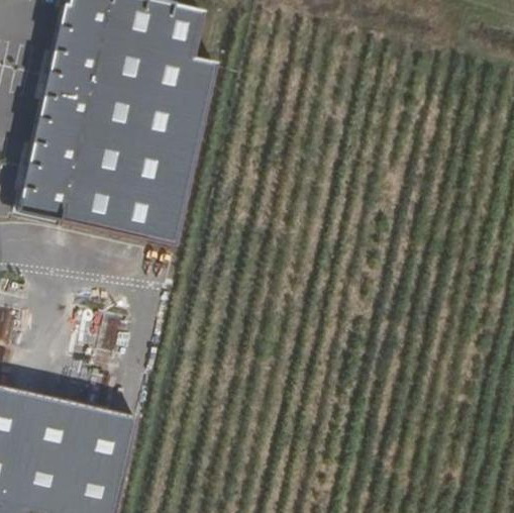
[(177,245),(216,61),(191,56),(202,9),(162,0),(65,0),(18,210),(177,245)]
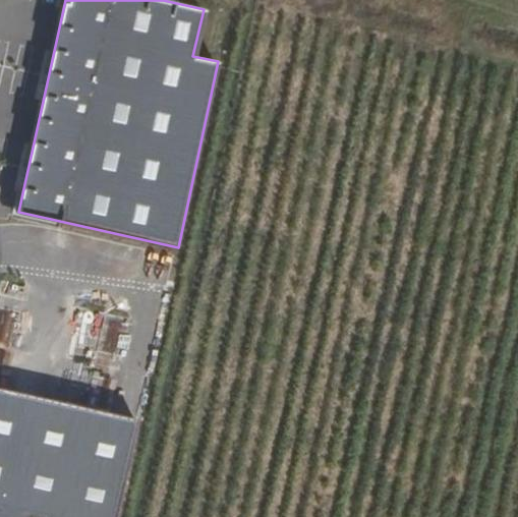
[(12,38),(0,36),(0,35),(0,60),(7,62),(12,38)]
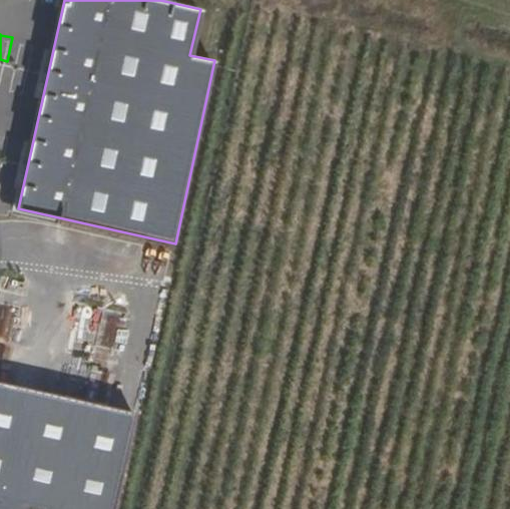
[(49,46),(36,43),(31,67),(43,69),(49,46)]
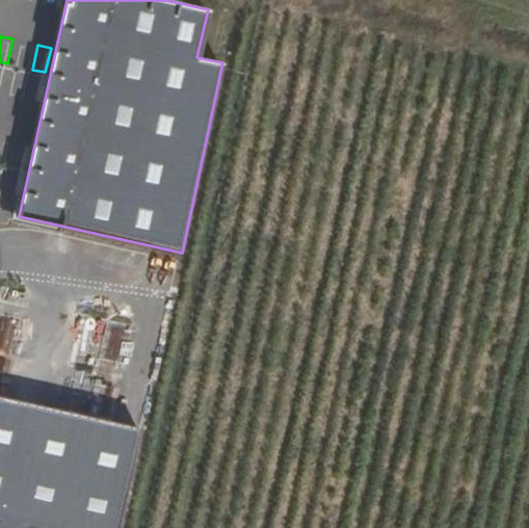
[(20,67),(7,63),(1,88),(15,91),(20,67)]
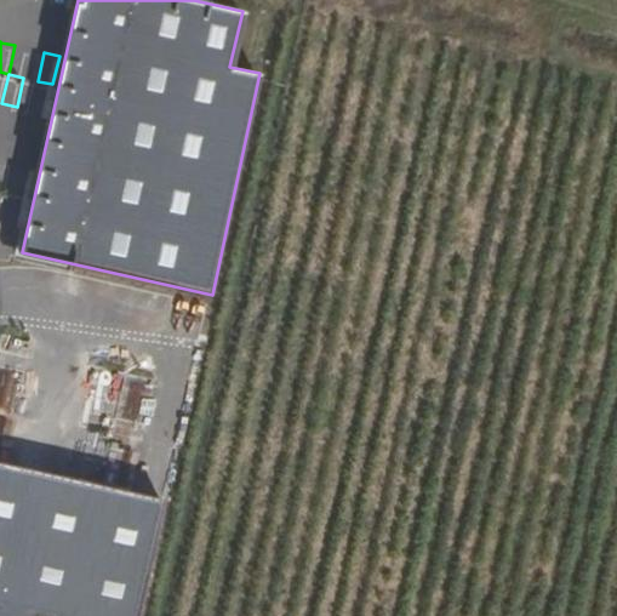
[(52,84),(38,81),(32,110),(46,113),(52,84)]
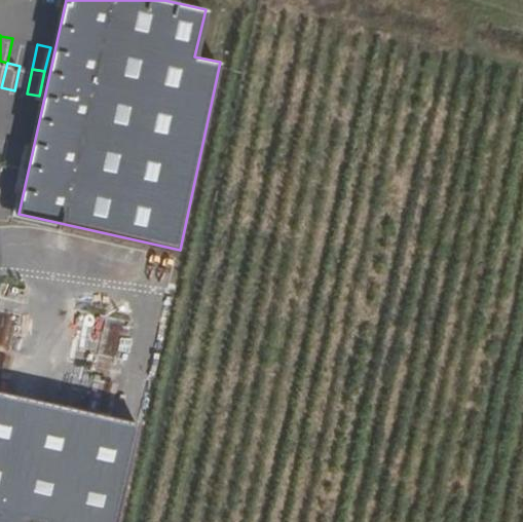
[(14,136),(8,161),(21,164),(28,139),(14,136)]
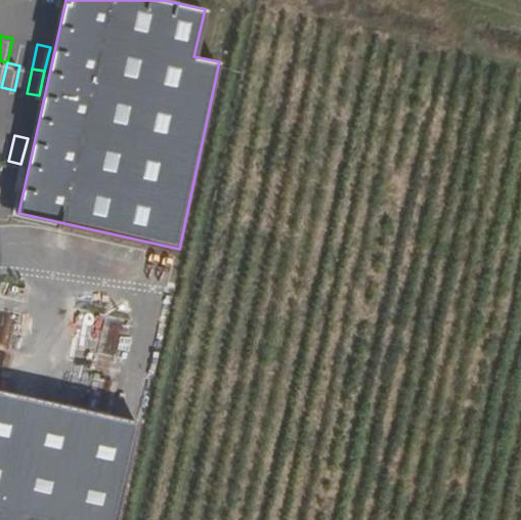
[(8,161),(1,186),(14,189),(20,164),(8,161)]
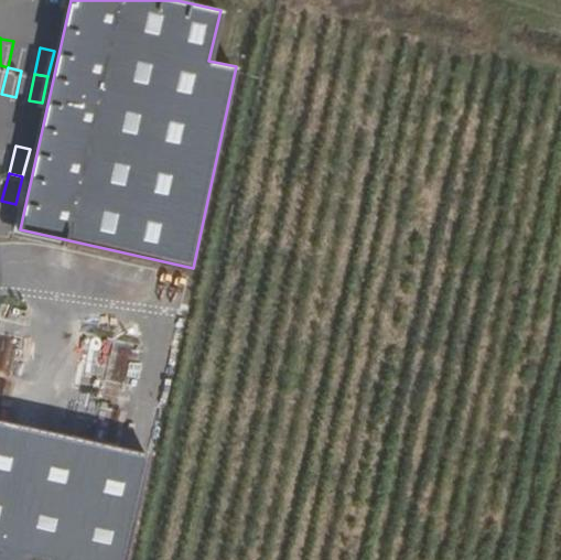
[(127,559),(151,453),(0,419),(0,559),(127,559)]
